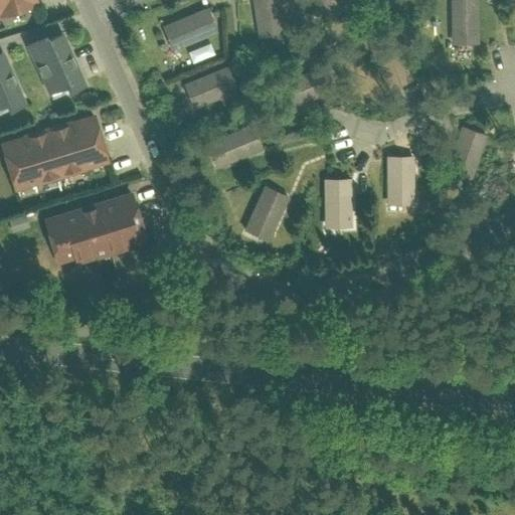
[(0,0),(0,16),(38,4),(36,0),(0,0)]
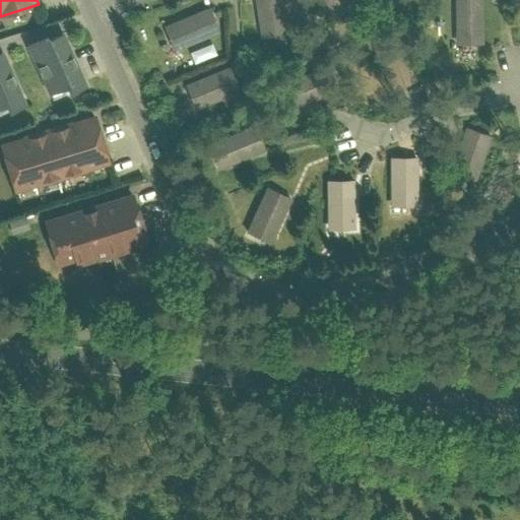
[(287,0),(257,0),(260,36),(293,30),(287,0)]
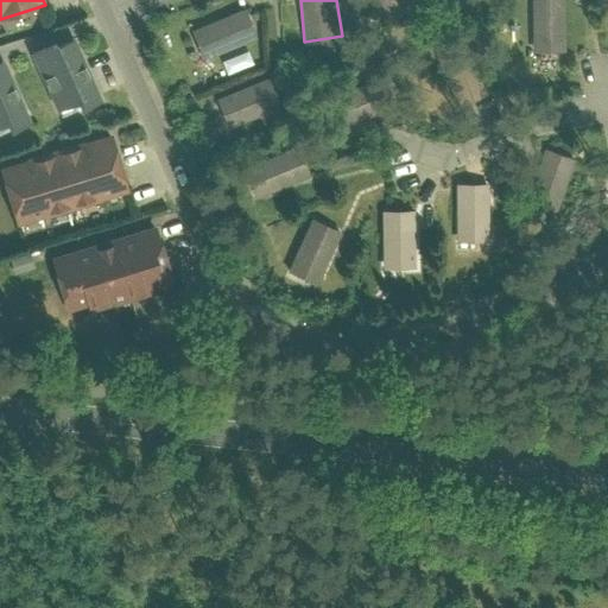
[(561,0),(526,0),(524,48),(558,50),(561,0)]
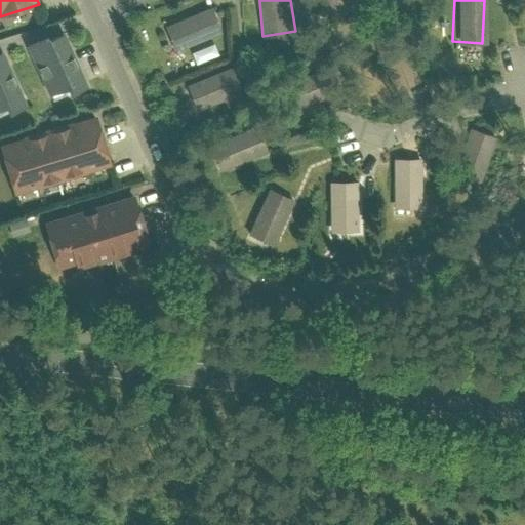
[(211,1),(163,22),(179,58),(227,39),(211,1)]
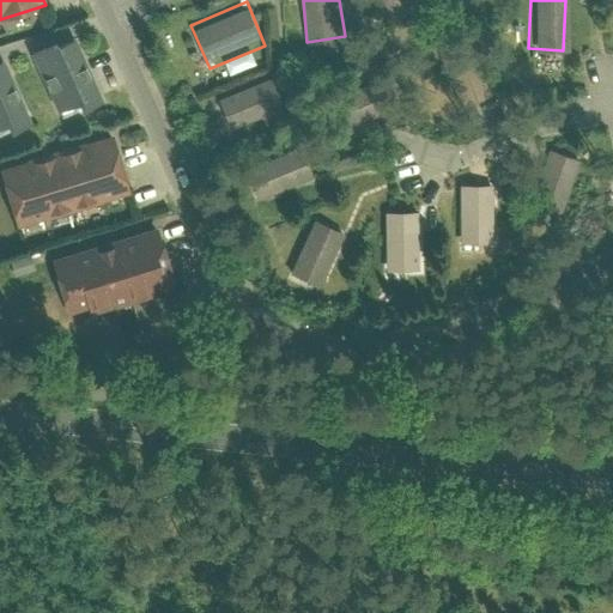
[(80,42),(32,59),(56,119),(103,102),(80,42)]
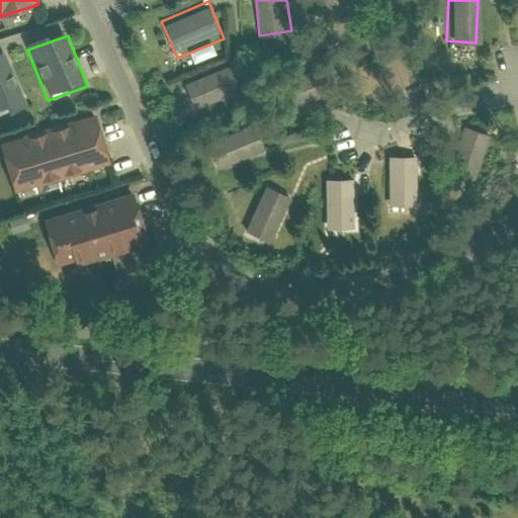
[(7,50),(0,53),(0,112),(28,101),(7,50)]
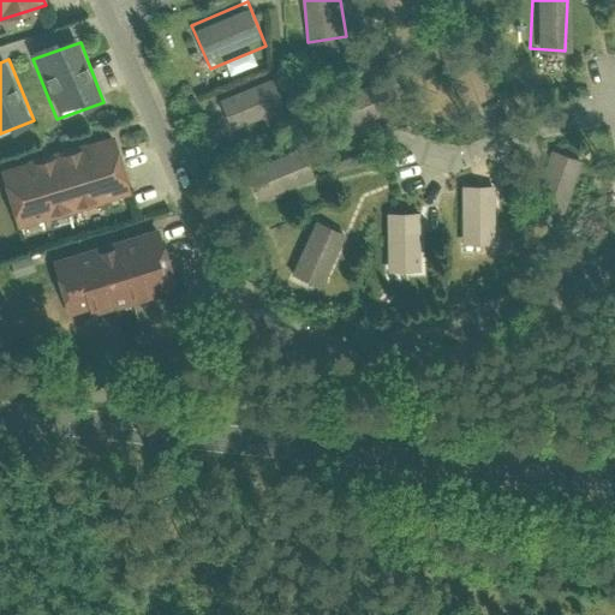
[(287,111),(273,76),(213,101),(227,136),(287,111)]
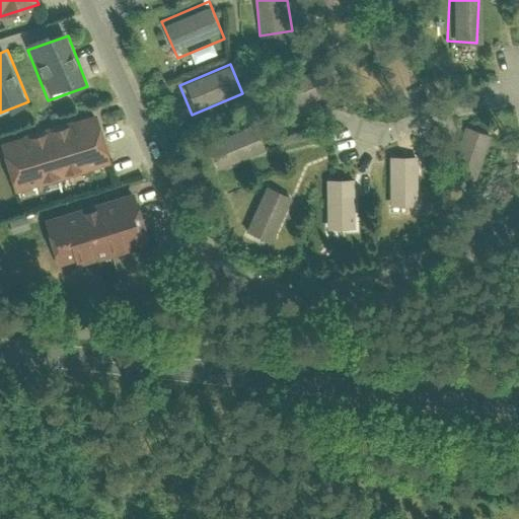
[(99,117),(0,142),(14,192),(114,165),(99,117)]
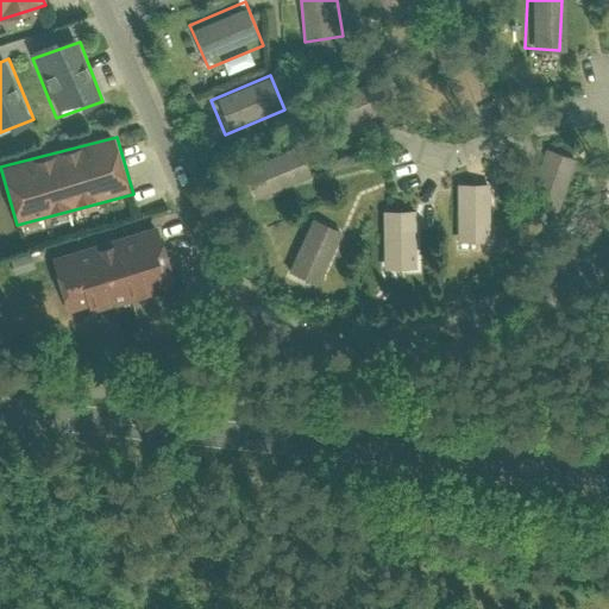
[(313,180),(297,149),(244,175),(259,206),(313,180)]
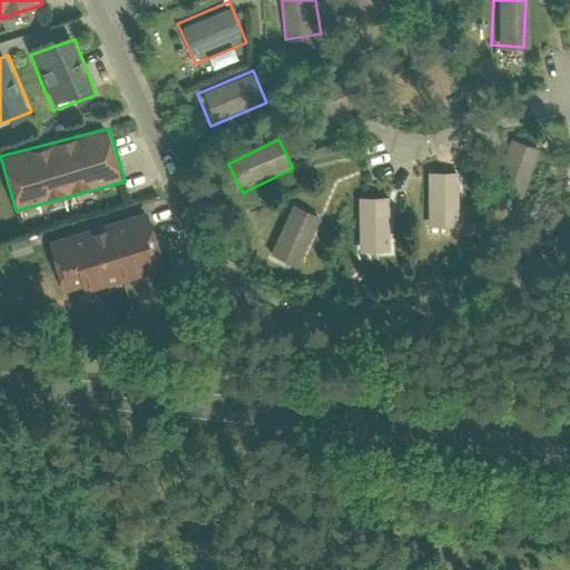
[(526,151),(490,151),(490,208),(526,208),(526,151)]
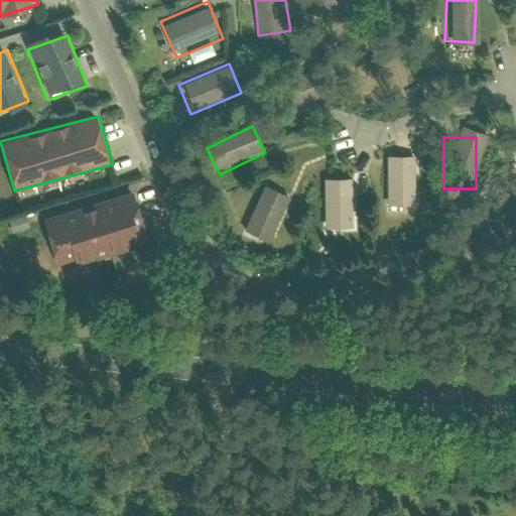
[(414,153),(384,153),(384,206),(415,206),(414,153)]
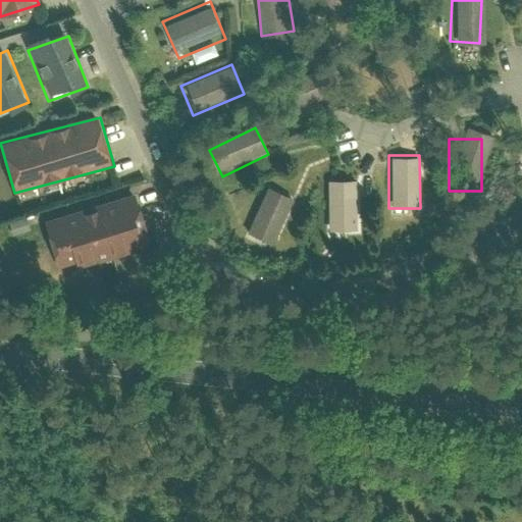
[(359,183),(328,184),(330,233),(361,232),(359,183)]
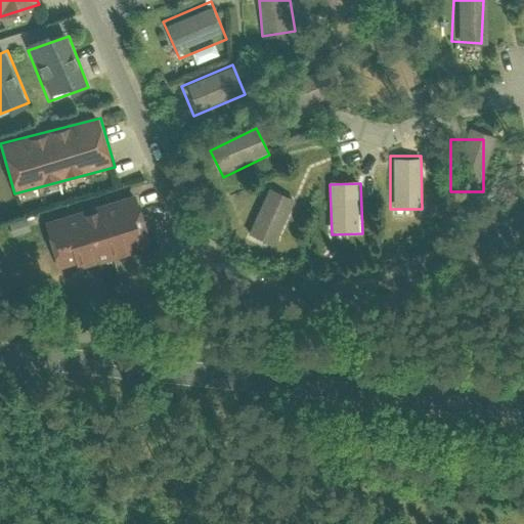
[(296,209),(269,194),(249,234),(275,249),(296,209)]
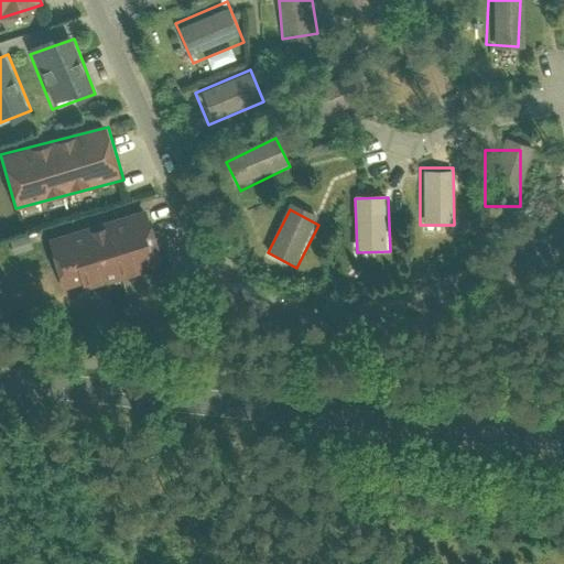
[(149,210),(47,240),(65,297),(166,268),(149,210)]
